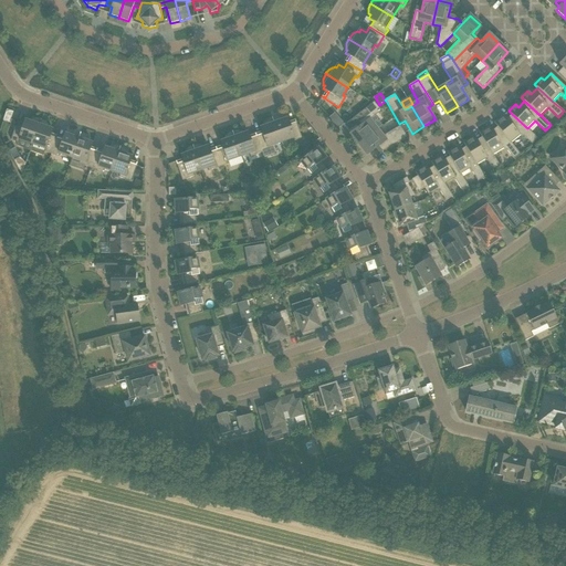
[(358,145),(378,129),(370,121),(381,111),(374,102),(355,117),(362,126),(350,135),(358,145)]
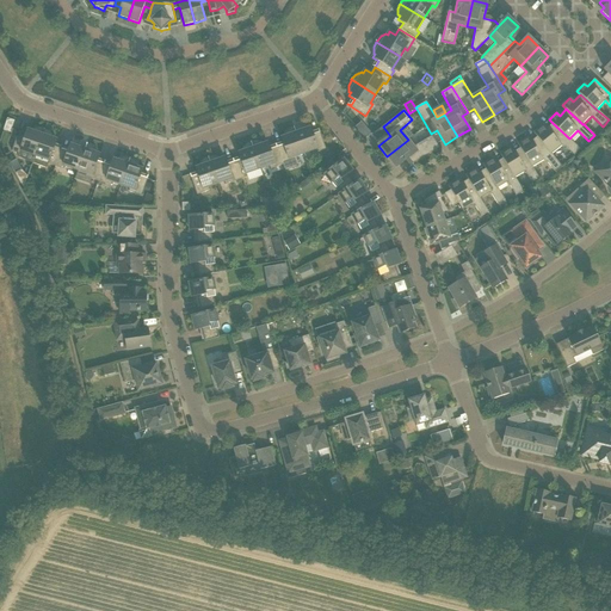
[(4,130),(11,133),(14,121),(8,118),(7,118),(4,130)]
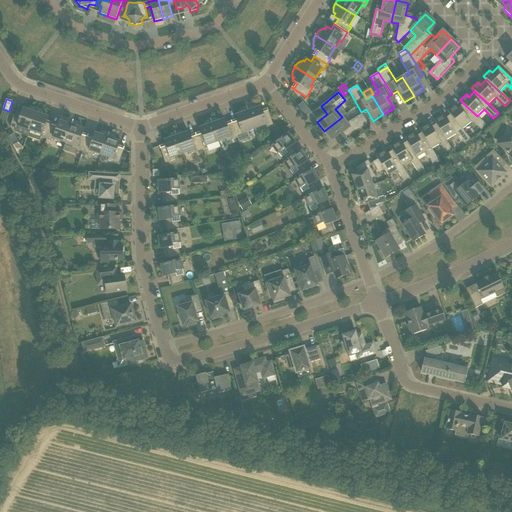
[(481,130),(482,129),(486,125),(477,116),(463,103),(459,107),(457,109),(454,106),(447,112),(450,115),(462,130),(463,129),(472,122),(481,130)]
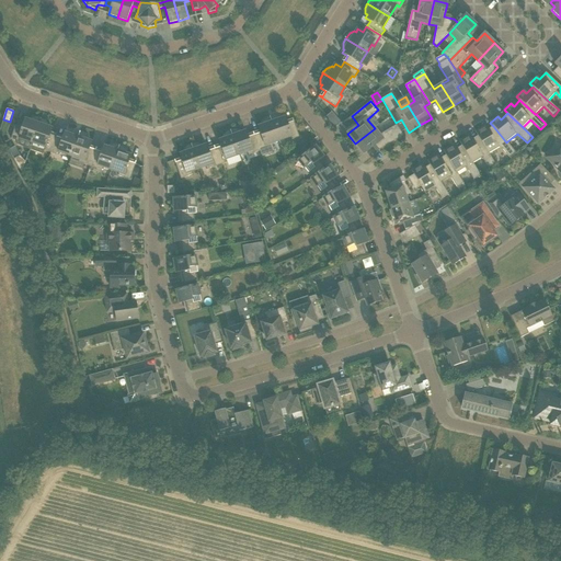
[(282,118),(281,117),(279,116),(277,116),(276,116),(275,116),(273,116),(272,116),(270,117),(278,141),(290,136),(292,140),(299,137),(293,118),(293,122),(287,124),(285,117),(282,118)]
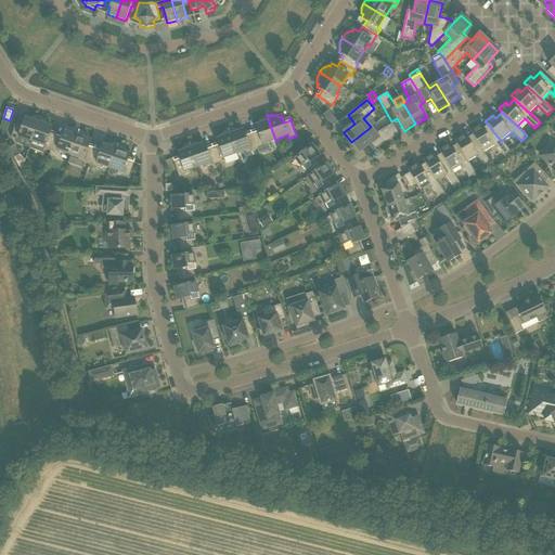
[(30,117),(29,117),(28,119),(25,118),(23,124),(17,121),(18,119),(17,119),(14,129),(11,138),(17,140),(16,143),(29,149),(40,117),(38,117),(37,116),(35,116),(34,116),(31,117),(30,117)]
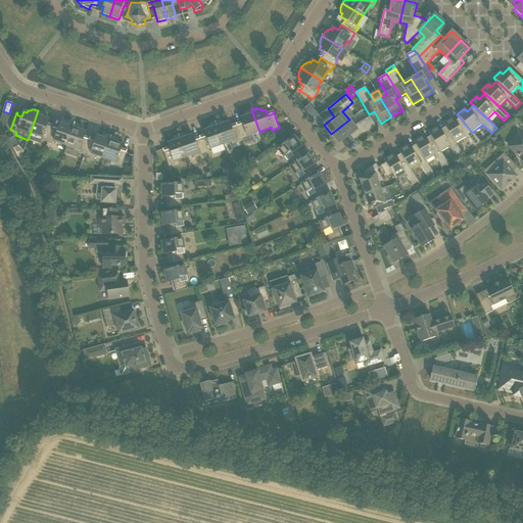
[(259,132),(251,109),(250,109),(248,110),(247,111),(246,112),(245,113),(244,114),(243,115),(244,117),(241,119),(243,124),(237,126),(242,141),(244,147),(255,142),(252,134),(259,132)]
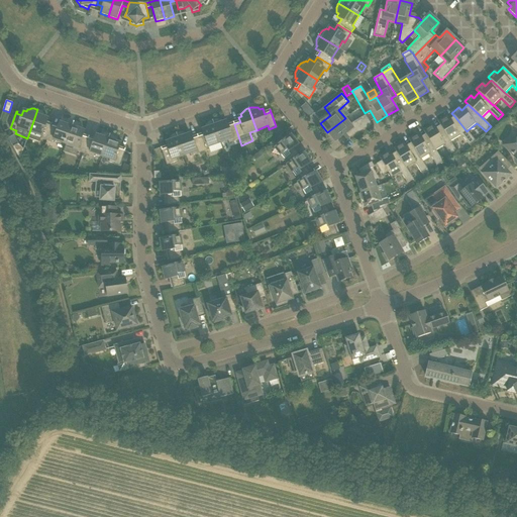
[(314,112),(310,108),(305,112),(309,116),(314,112)]
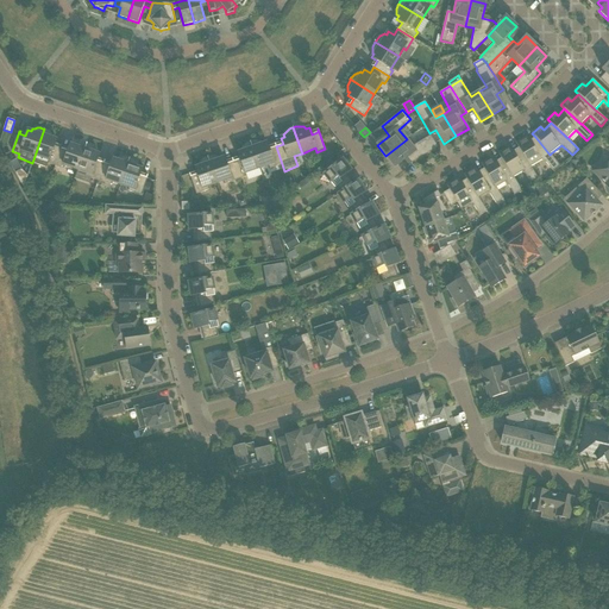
[(55,165),(61,149),(55,146),(57,139),(52,138),(54,137),(52,136),(51,135),(51,132),(50,132),(48,131),(46,130),(45,129),(44,129),(32,163),(46,168),(49,163),(55,165)]
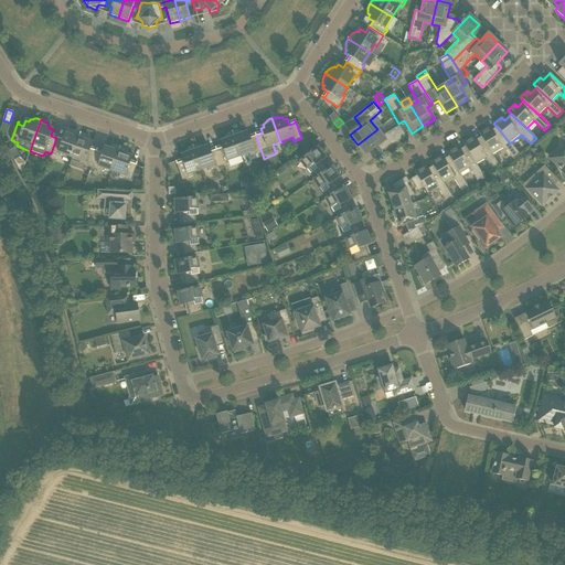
[(382,136),(377,129),(358,145),(366,156),(377,146),(382,151),(406,137),(400,126),(382,136)]
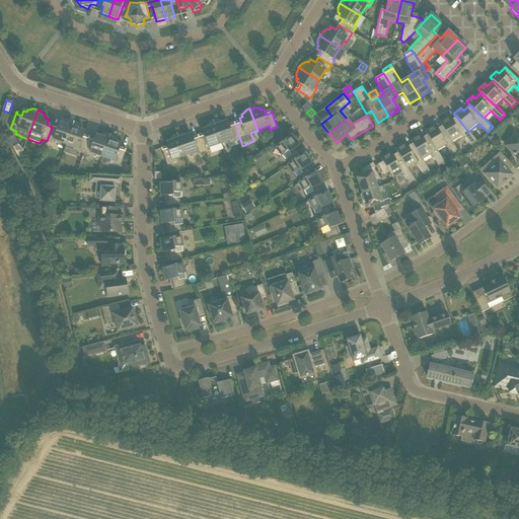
[(477,141),(469,131),(468,132),(456,117),(452,120),(449,122),(447,118),(440,123),(442,126),(452,143),(452,142),(463,136),(471,146),(477,141)]
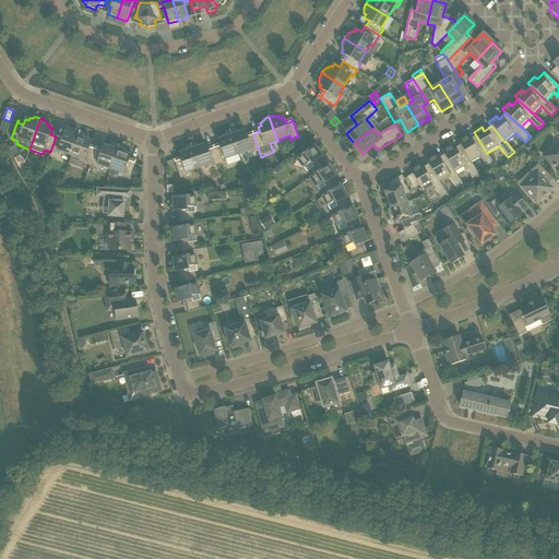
[(241,132),(240,131),(239,130),(238,130),(237,129),(235,129),(234,129),(233,129),(230,130),(229,130),(238,154),(246,151),(247,154),(259,151),(253,134),(247,137),(245,131),(241,132)]
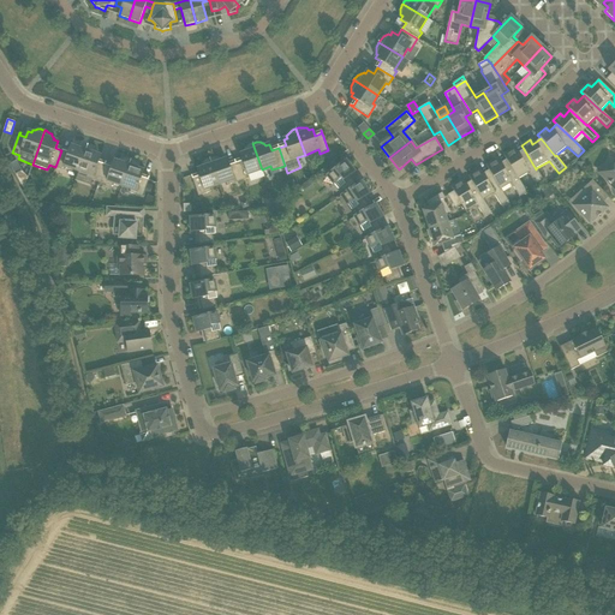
[(262,169),(252,143),(251,144),(250,144),(248,145),(246,147),(245,148),(244,149),(243,151),(244,153),(240,154),(243,161),(236,163),(242,180),(249,178),(248,174),(262,169)]
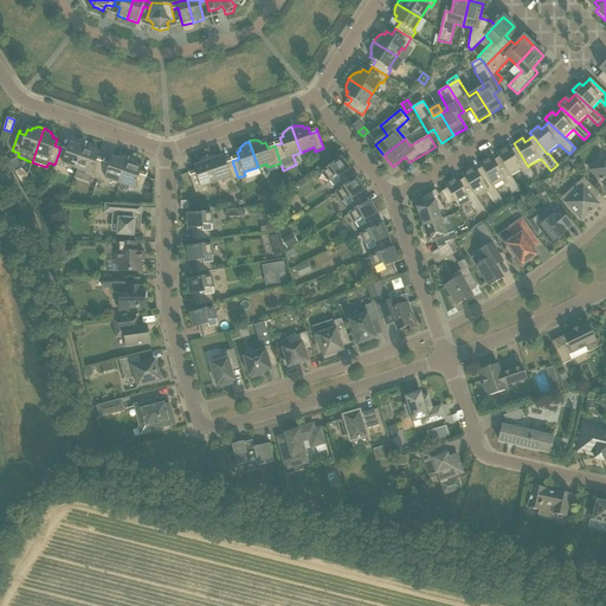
[(84,148),(86,142),(84,142),(83,142),(81,142),(79,142),(77,142),(76,142),(75,143),(73,144),(70,143),(68,150),(60,148),(55,165),(62,167),(63,163),(77,168),(84,148)]
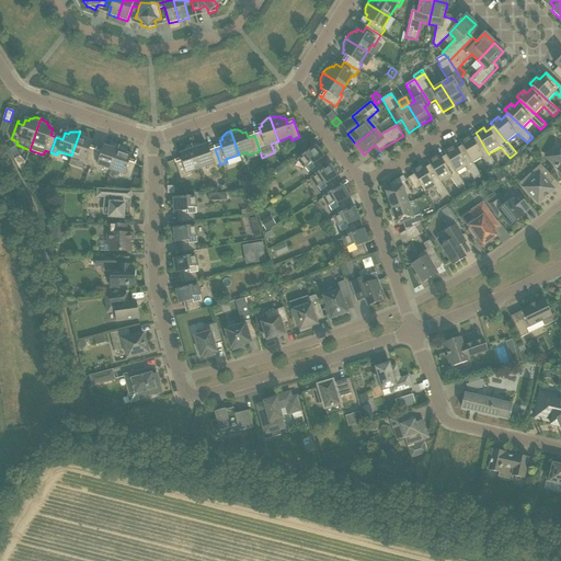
[(90,165),(95,150),(90,148),(91,142),(88,141),(89,139),(88,138),(87,137),(86,136),(84,135),(83,134),(82,133),(81,133),(80,132),(78,137),(71,156),(79,159),(78,162),(90,165)]
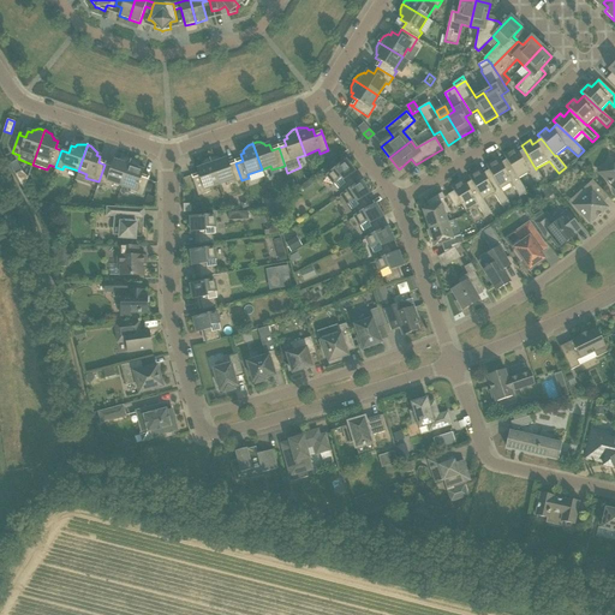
[(503,155),(506,160),(518,179),(519,179),(529,173),(537,187),(544,183),(536,168),(536,169),(524,149),(515,154),(513,150),(503,155)]
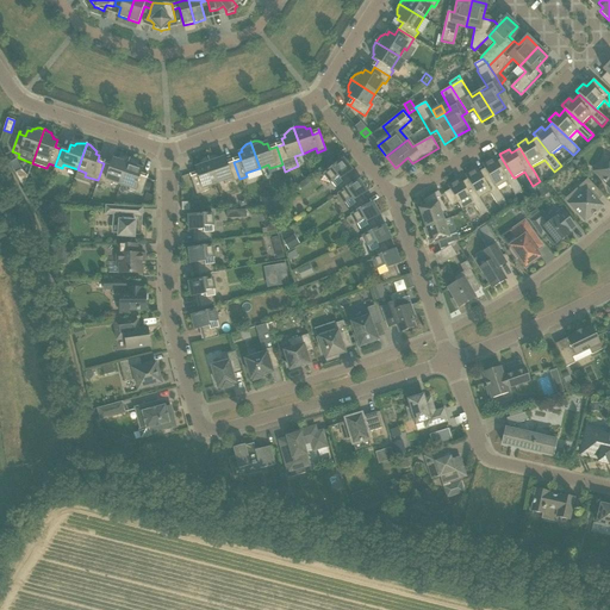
[(240,179),(234,162),(226,165),(224,157),(221,160),(221,157),(218,157),(217,156),(216,156),(215,156),(212,156),(211,156),(210,156),(207,157),(217,184),(226,180),(228,184),(240,179)]
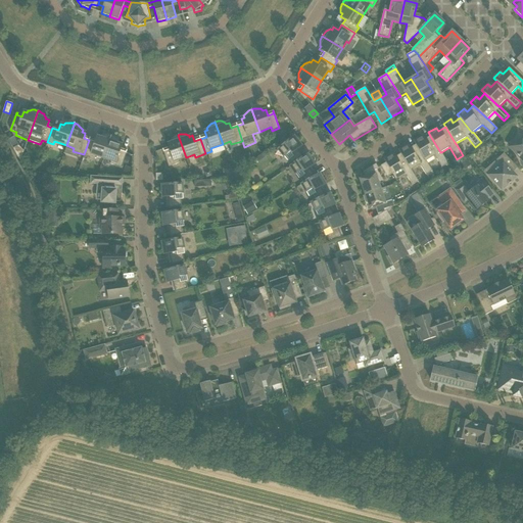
[(102,136),(101,136),(100,138),(97,137),(95,142),(89,140),(84,154),(94,158),(95,155),(102,158),(109,141),(111,136),(109,135),(108,135),(106,135),(105,135),(103,135),(102,136)]
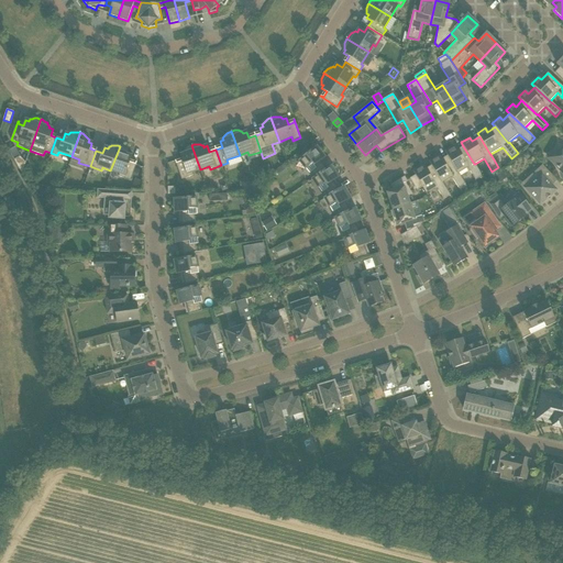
[(200,169),(191,145),(190,145),(189,146),(188,147),(186,148),(185,150),(184,151),(184,152),(184,154),(180,155),(183,161),(176,163),(176,161),(175,161),(181,179),(192,175),(192,172),(200,169)]
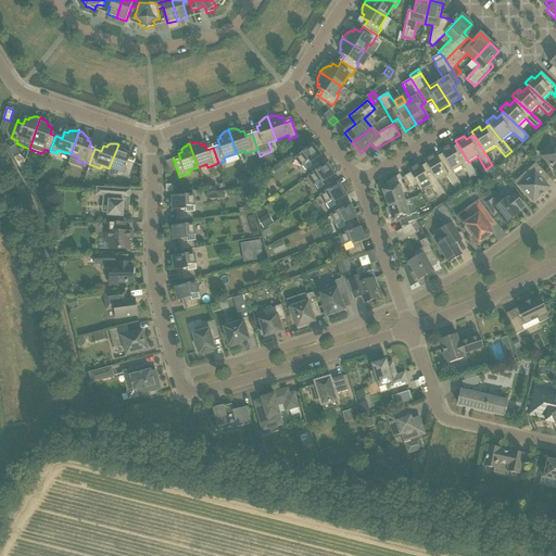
[(116,174),(129,178),(130,173),(133,166),(135,160),(134,162),(128,160),(129,154),(126,153),(127,151),(126,150),(125,149),(124,148),(123,147),(122,146),(121,146),(119,144),(118,144),(116,150),(109,168),(117,171),(116,174)]
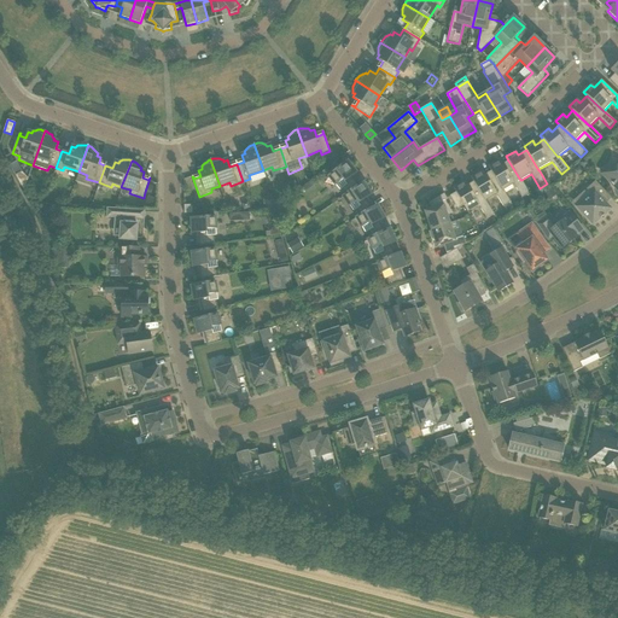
[(530,193),(522,180),(520,180),(508,161),(500,165),(497,162),(489,167),(491,172),(503,191),(513,185),(522,198),(530,193)]
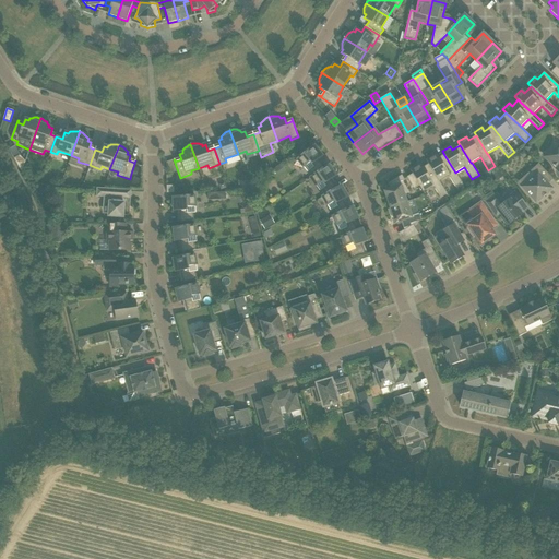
[(314,176),(324,168),(318,161),(322,156),(314,146),(297,159),(307,173),(310,170),(313,175),(314,176)]
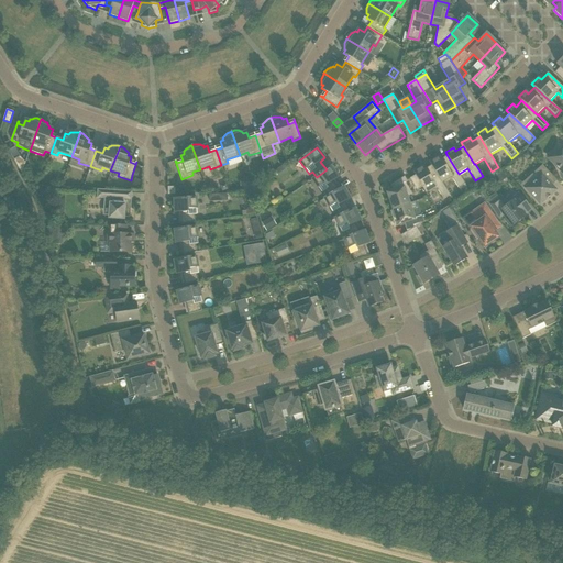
[(548,158),(562,174),(562,150),(559,154),(555,152),(548,158)]
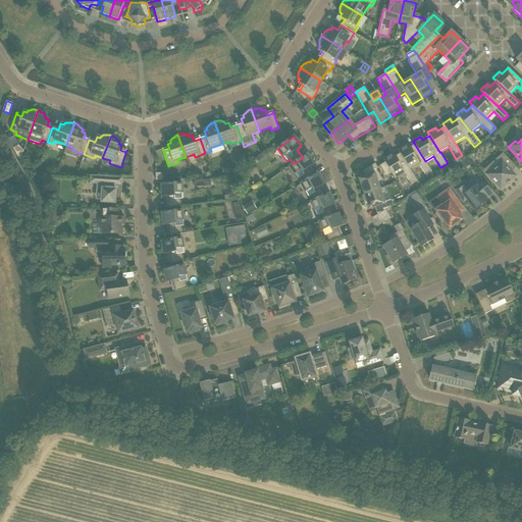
[(484,144),(488,149),(492,145),(488,140),(484,144)]
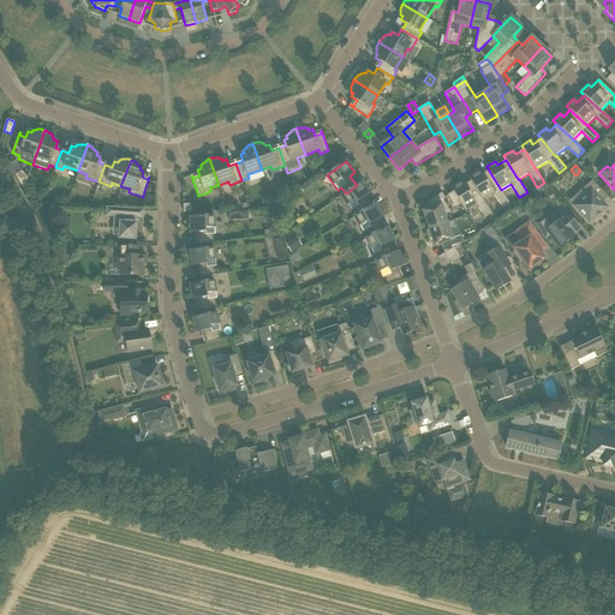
[(501,190),(489,171),(481,175),(478,172),(469,177),(471,181),(483,201),(484,201),(494,195),(501,206),(508,201),(501,190)]
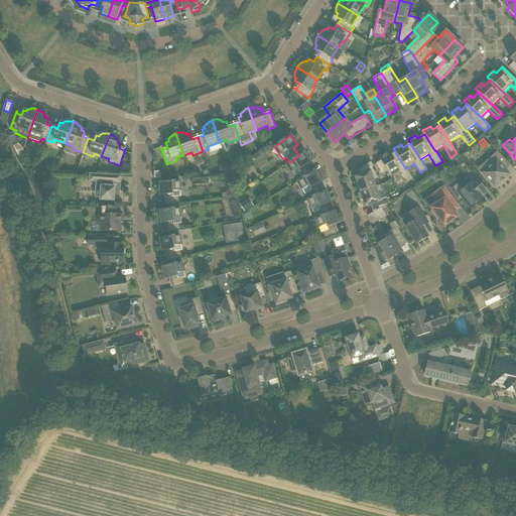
[(506,169),(511,165),(497,151),(487,160),(491,164),(482,172),(495,187),(510,174),(506,169)]
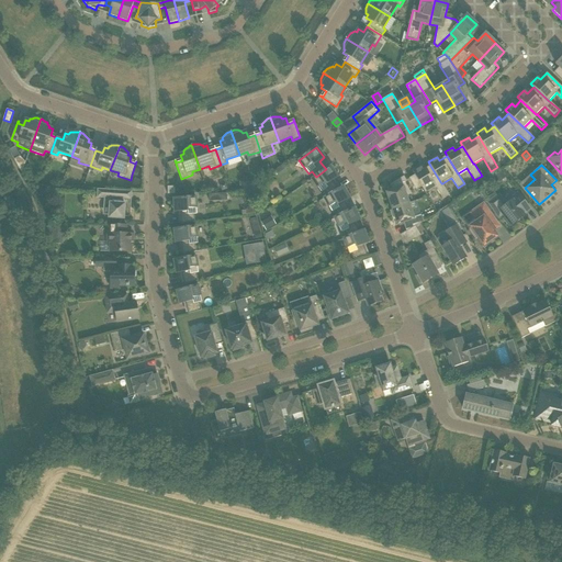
[(415,175),(422,187),(426,193),(435,187),(442,200),(450,195),(442,183),(441,183),(430,166),(423,170),(420,166),(413,171),(415,175)]
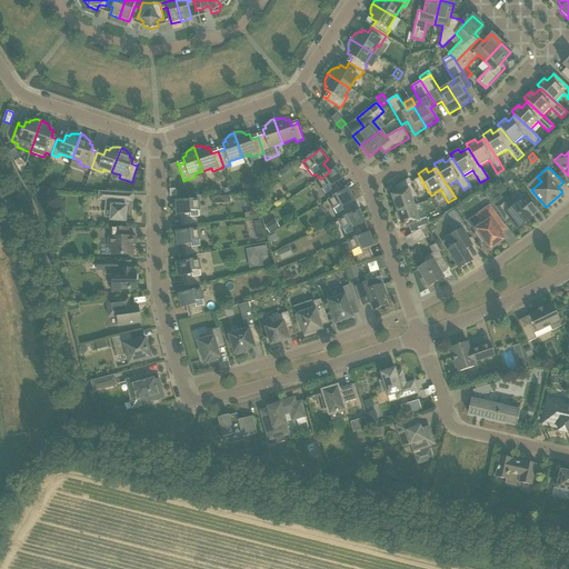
[(279,175),(283,180),(290,175),(286,169),(279,175)]
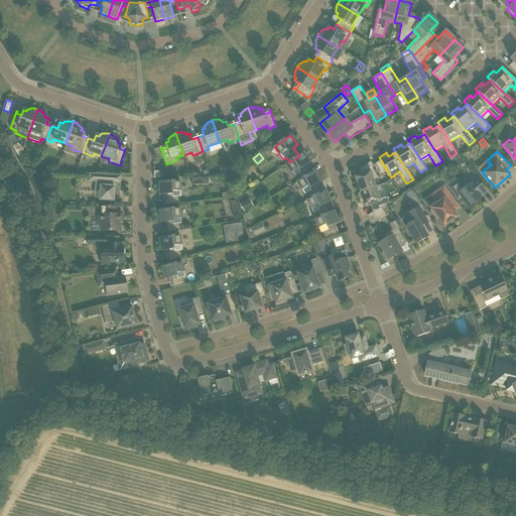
[(296,175),(299,180),(300,180),(311,174),(305,165),(309,163),(303,153),(299,155),(290,162),(289,161),(286,164),(295,177),(296,175)]
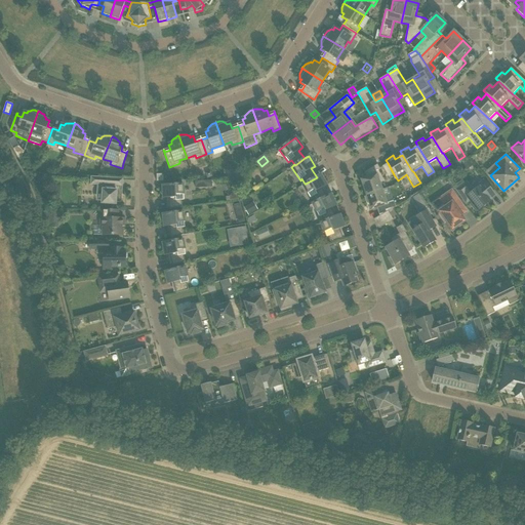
[(241,162),(245,167),(249,164),(245,159),(241,162)]
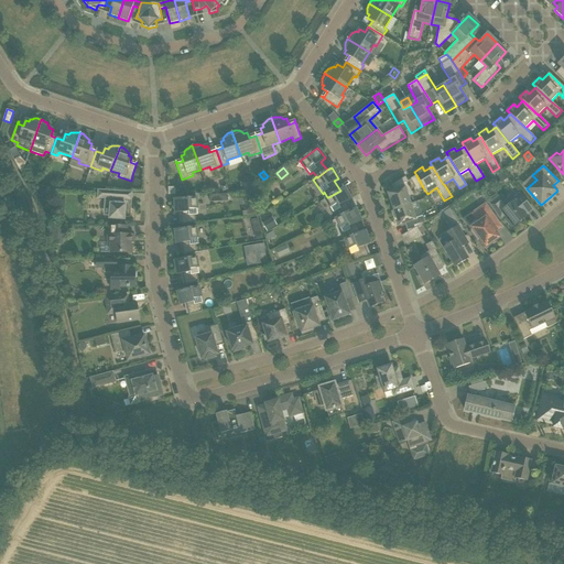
[(495,176),(499,182),(506,175),(502,171),(495,176)]
